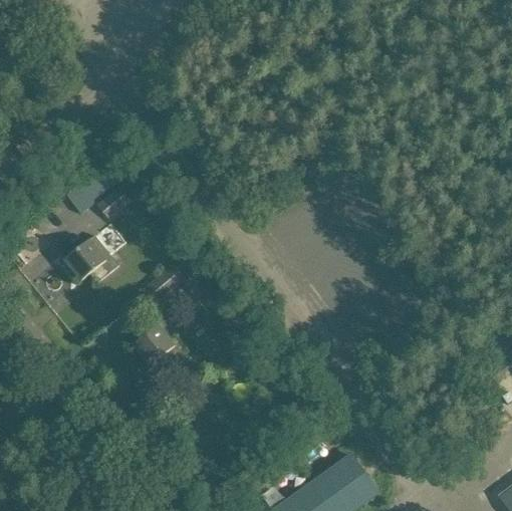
[(93,202),(91,199),(121,176),(111,163),(81,186),(80,184),(66,195),(79,213),(93,202)]
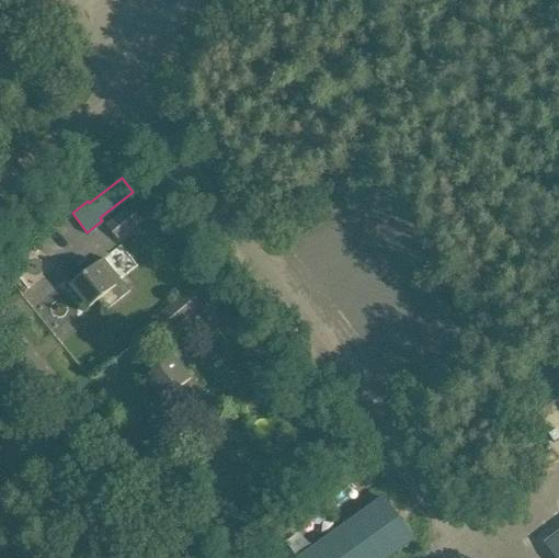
[(106,221),(117,235),(149,211),(138,196),(106,221)]
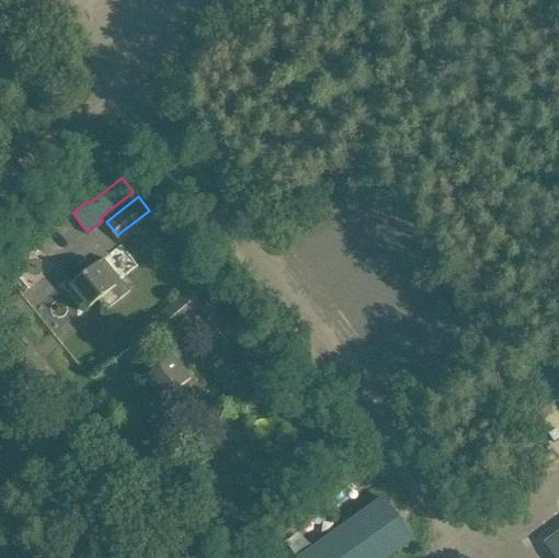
[(88,305),(95,298),(103,308),(128,288),(102,255),(69,282),(88,305)]
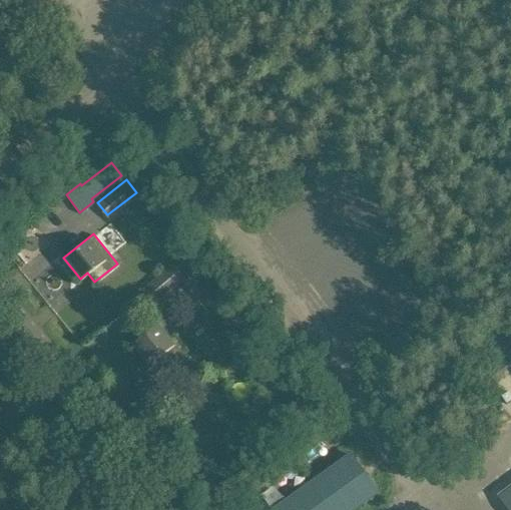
[(144,288),(153,300),(181,278),(193,293),(206,283),(184,256),(144,288)]
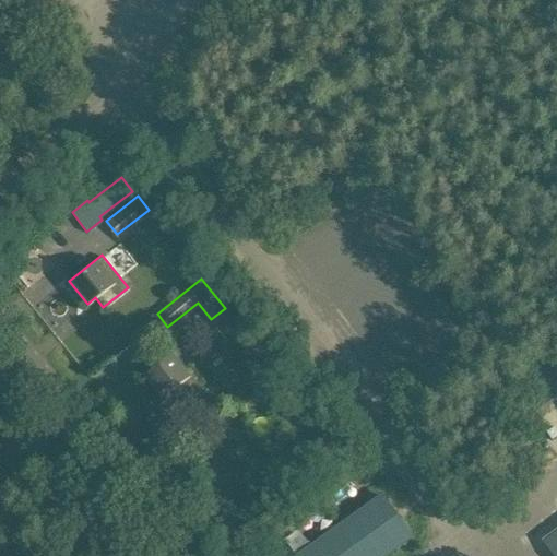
[(251,345),(227,315),(217,322),(241,352),(251,345)]
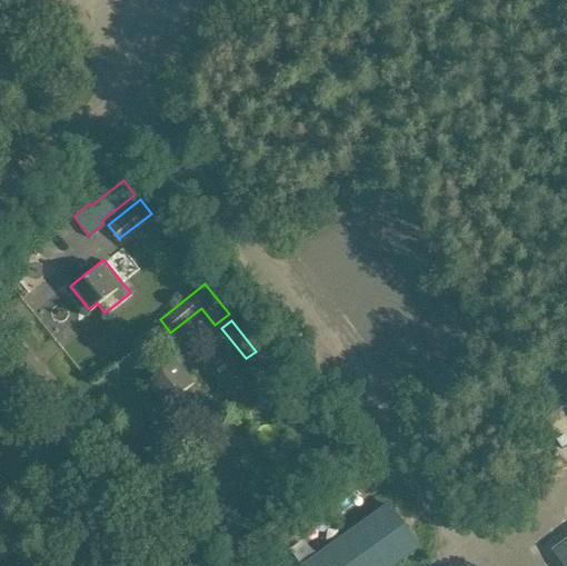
[(165,404),(173,397),(181,407),(206,387),(192,370),(187,376),(173,359),(146,380),(165,404)]
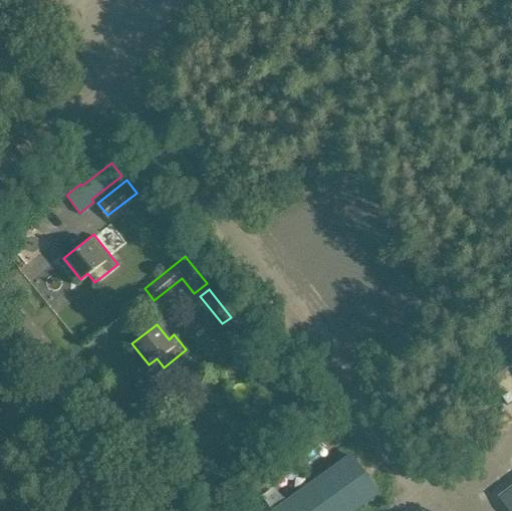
[(269,510),(348,510),(377,491),(350,452),(269,510)]
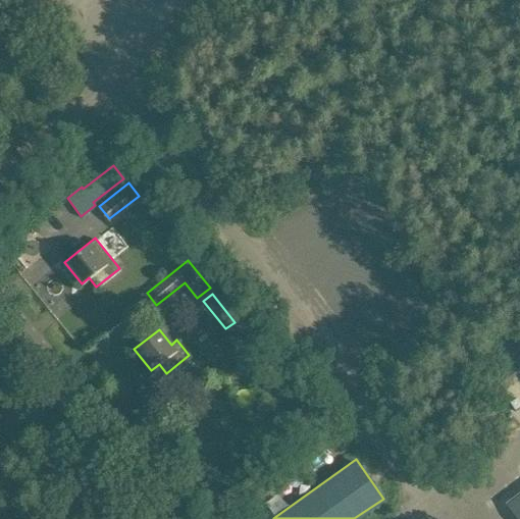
[(519,518),(519,491),(506,503),(516,518),(519,518)]
